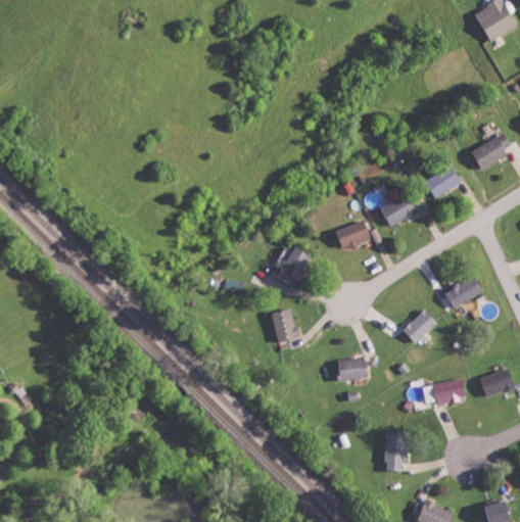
[(498,0),(474,11),(488,41),(516,27),(503,0),(498,0)]
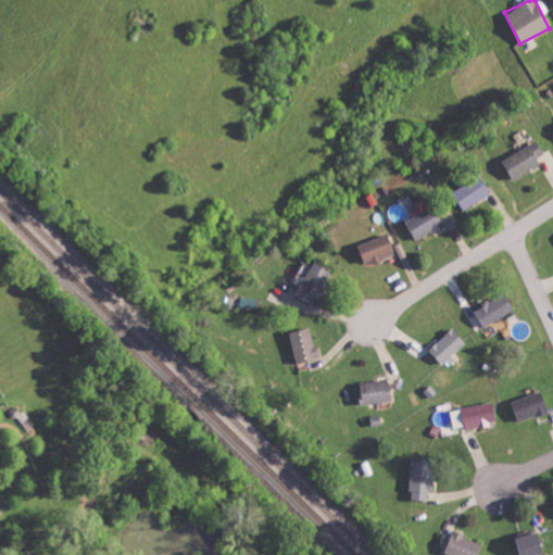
[(500,160),(510,180),(539,165),(536,158),(542,154),(536,142),(500,160)]
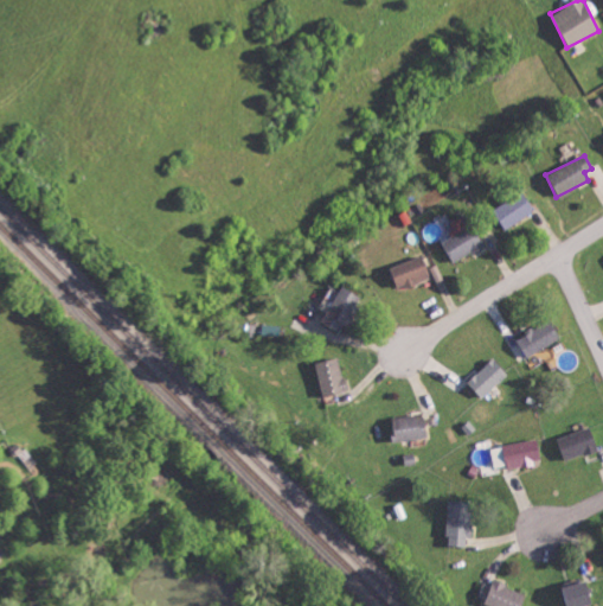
[(493,208),(502,229),(533,215),(524,195),(493,208)]
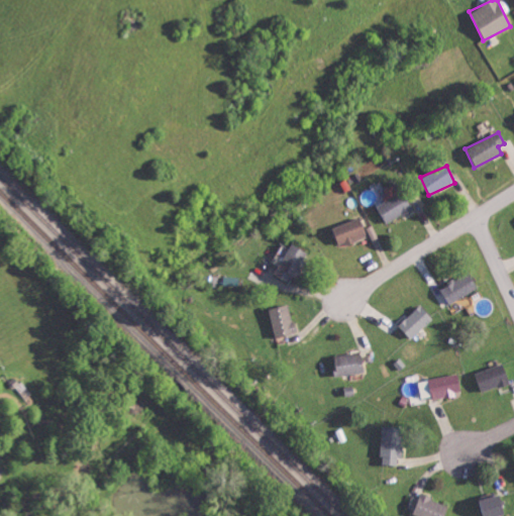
[(383,191),(387,198),(375,206),(386,224),(412,209),(396,183),(383,191)]
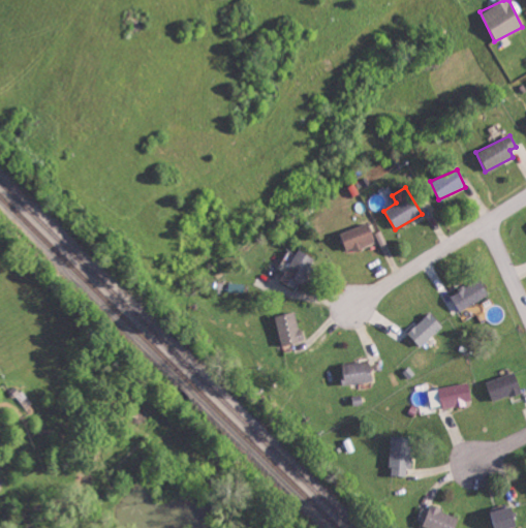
[(346,252),(374,242),(368,223),(339,234),(346,252)]
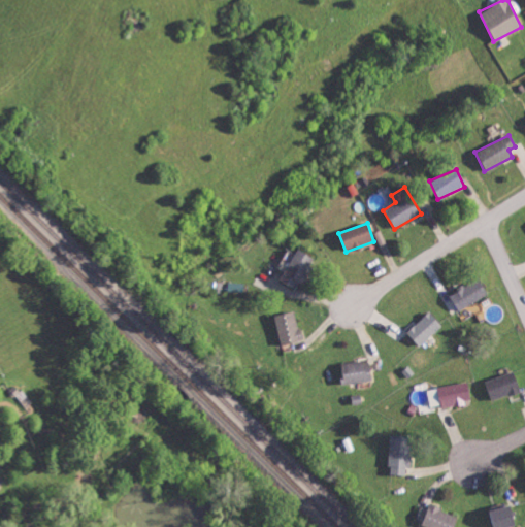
[(294,289),(297,282),(302,284),(314,258),(295,250),(281,283),(294,289)]
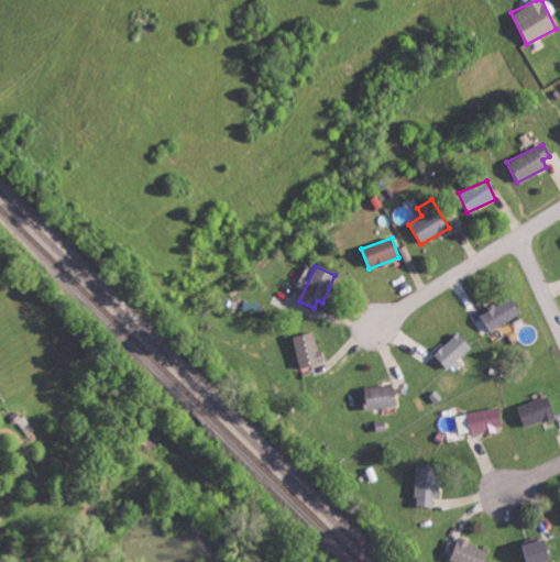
[(486,331),(519,317),(512,298),(478,312),(486,331)]
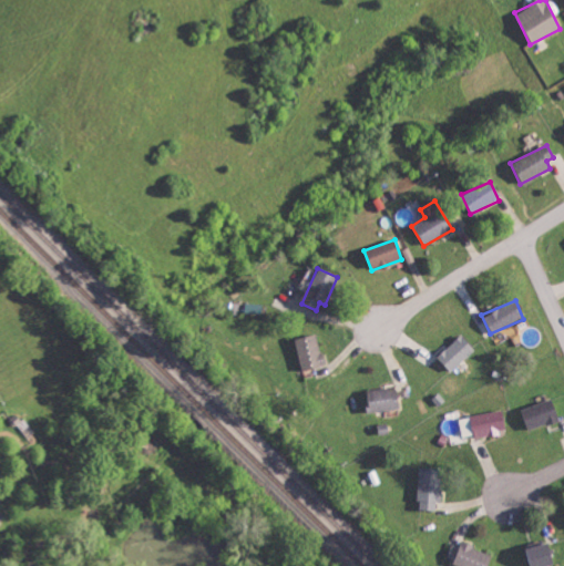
[(301,371),(324,367),(316,335),(294,340),(301,371)]
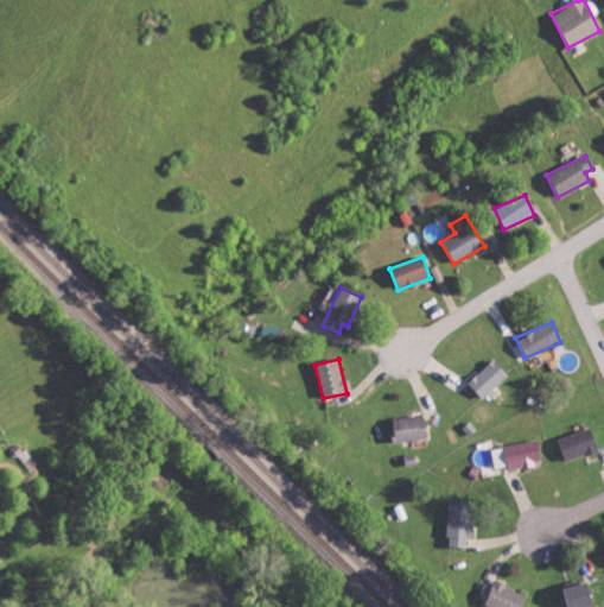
[(482,399),(507,375),(493,360),(466,384),(482,399)]
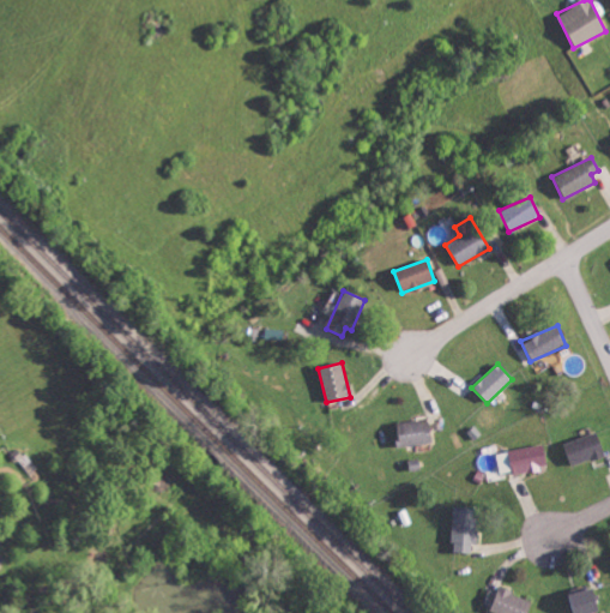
[(428,419),(396,425),(399,448),(432,442),(428,419)]
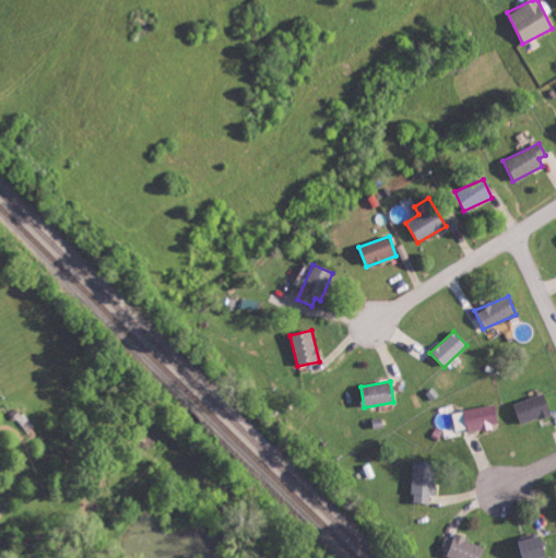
[(519,424),(551,416),(544,394),(513,403),(519,424)]
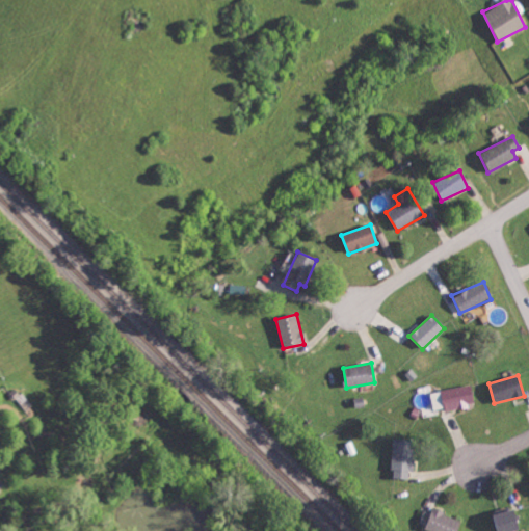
[(473,406),(471,387),(430,392),(433,412),(473,406)]
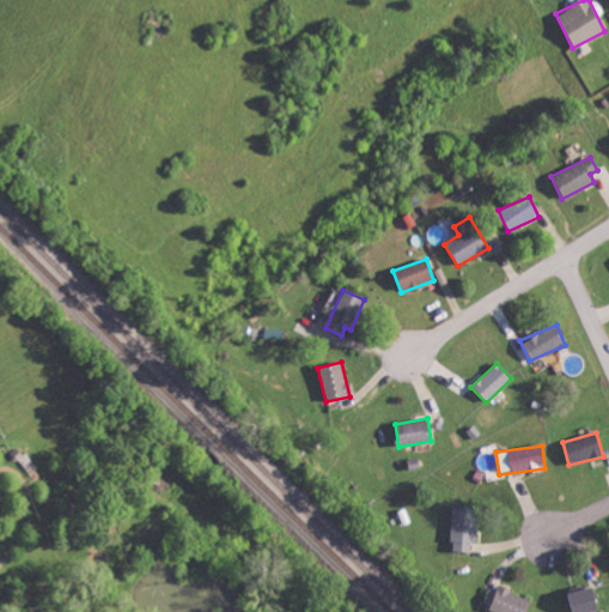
[(469,553),(469,545),(475,545),(476,508),(451,508),(450,552),(469,553)]
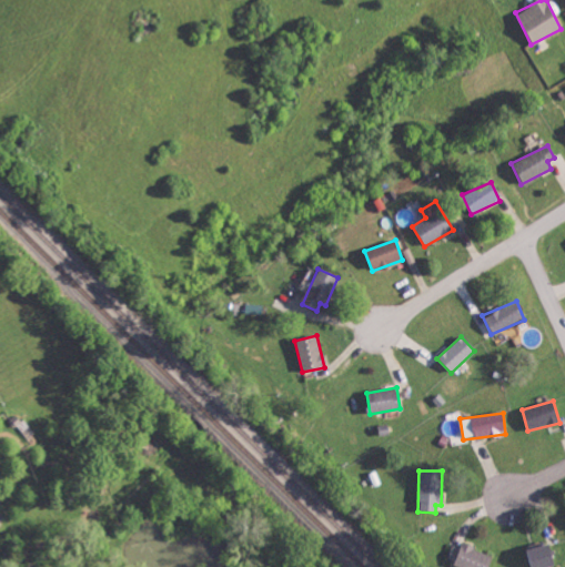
[(487,566),(491,553),(458,546),(453,566),(487,566)]
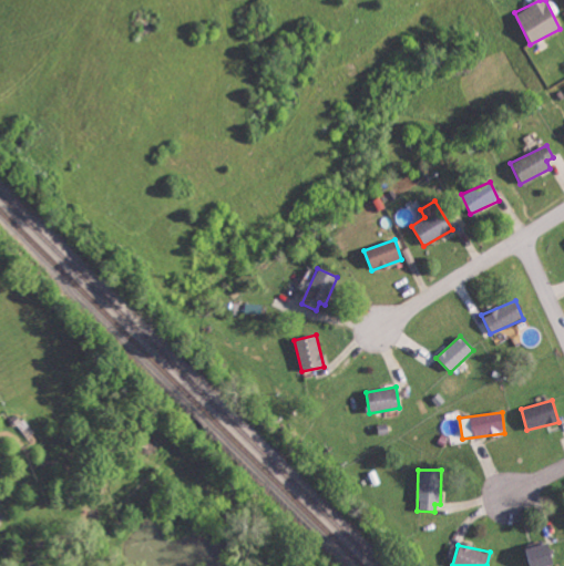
[(553,565),(550,545),(526,548),(529,565),(553,565)]
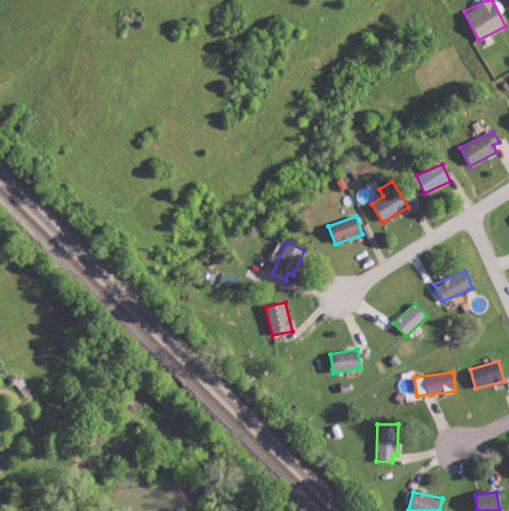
All buildings are outlined.
